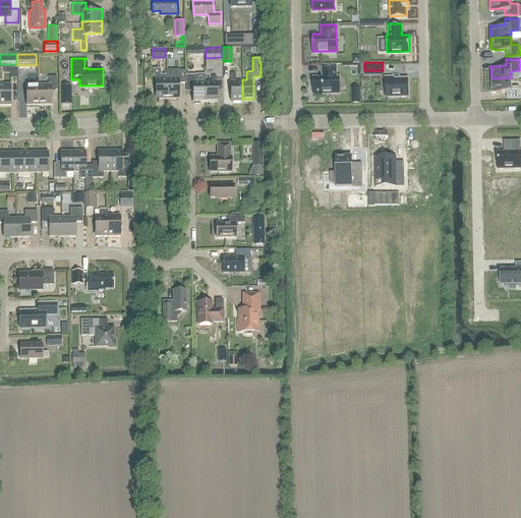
[(323,75),(313,75),(313,92),(339,91),(339,75),(336,75),(336,65),(322,65),(323,75)]
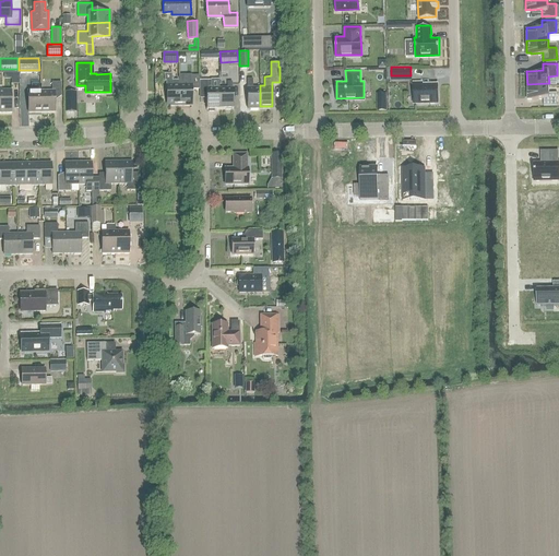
[(167,104),(179,103),(179,82),(179,78),(171,78),(171,71),(164,71),(164,79),(166,79),(167,104)]
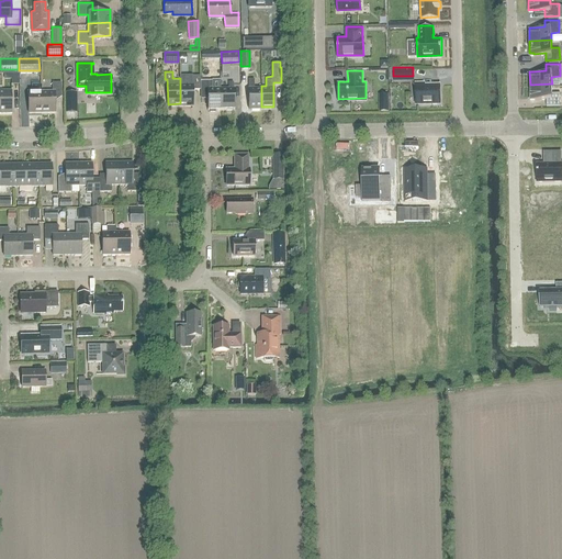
[(180,82),(180,103),(192,103),(192,87),(200,87),(200,74),(192,74),(187,74),(180,74),(180,78),(180,82)]
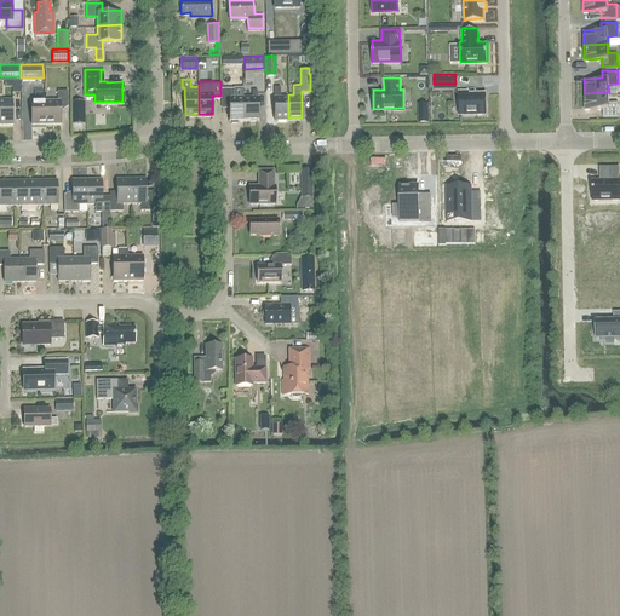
[(237,119),(244,119),(244,95),(242,85),(234,85),(234,86),(222,86),(222,104),(229,104),(229,117),(229,119),(231,119),(231,121),(237,121),(237,119)]
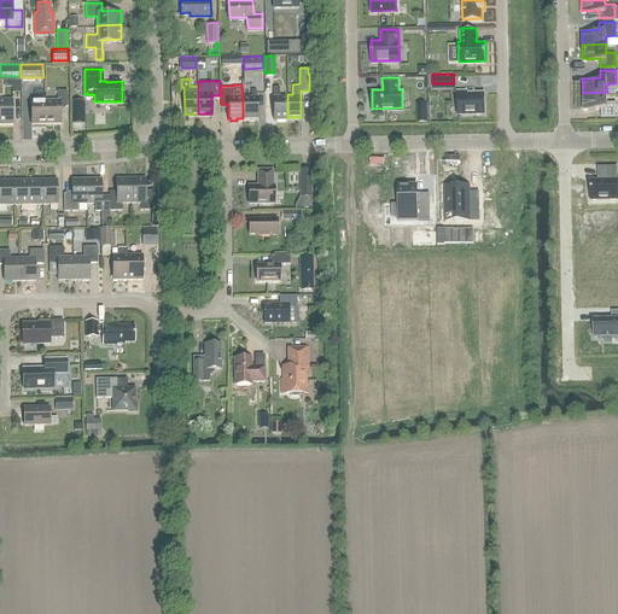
[(287,117),(287,94),(279,94),(279,85),(273,85),(273,117),(287,117)]
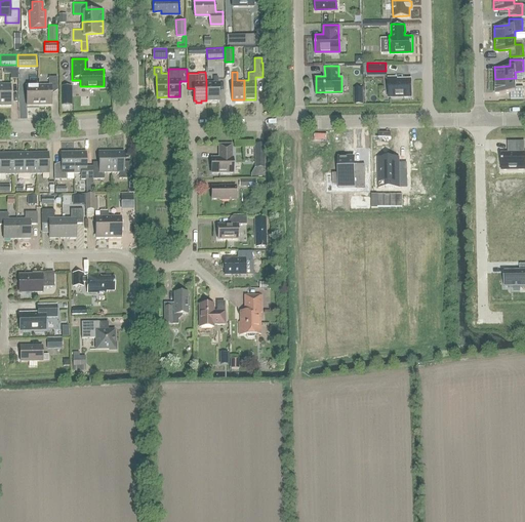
[(38,83),(39,103),(51,103),(50,88),(57,87),(56,75),(48,75),(48,83),(38,83)]
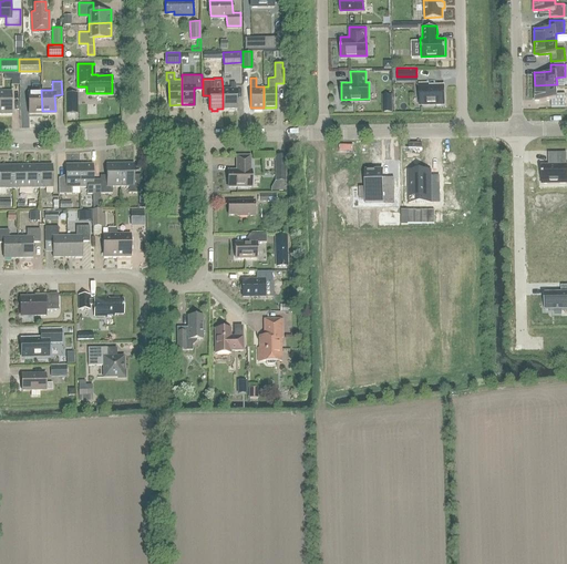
[(230,86),(223,86),(223,109),(236,109),(236,108),(235,81),(230,81),(230,86)]
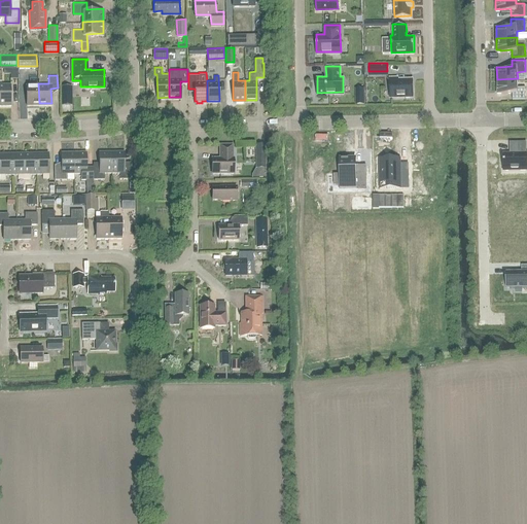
[(397,76),(389,76),(390,95),(413,95),(412,78),(397,78),(397,76)]
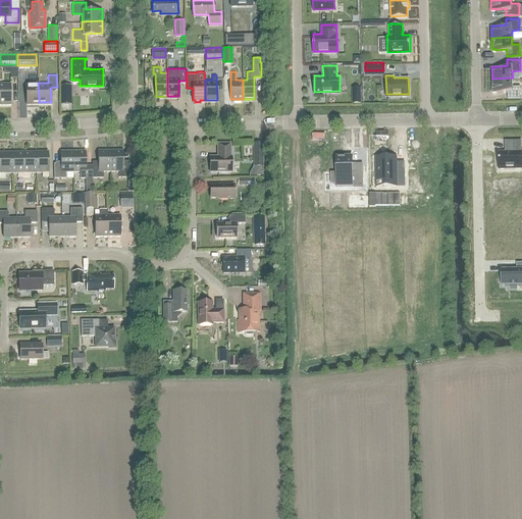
[(513,78),(492,79),(492,91),(497,90),(497,91),(507,90),(507,97),(520,96),(520,85),(513,85),(513,78)]
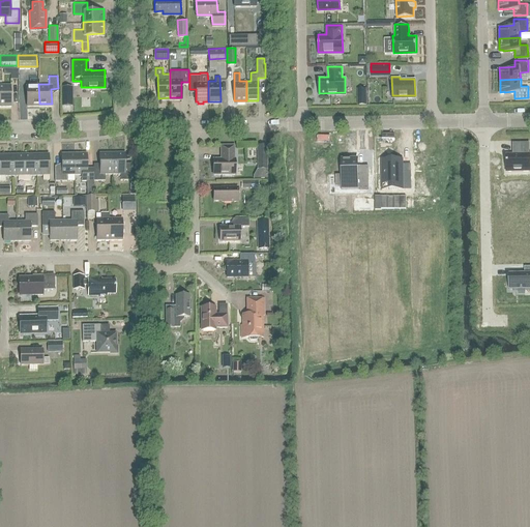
[(0,83),(0,104),(10,105),(10,83),(0,83)]
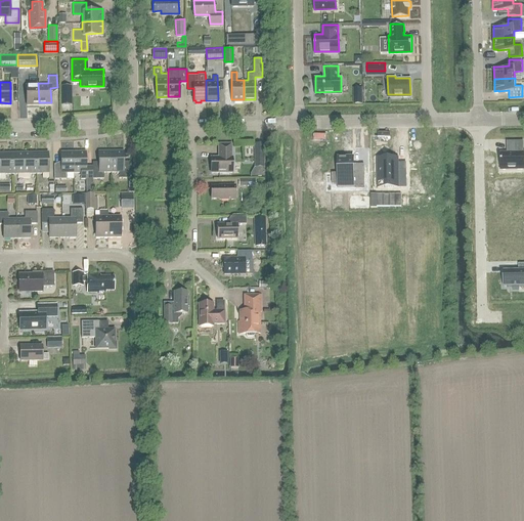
[(27,102),(39,102),(38,83),(26,84),(27,102)]
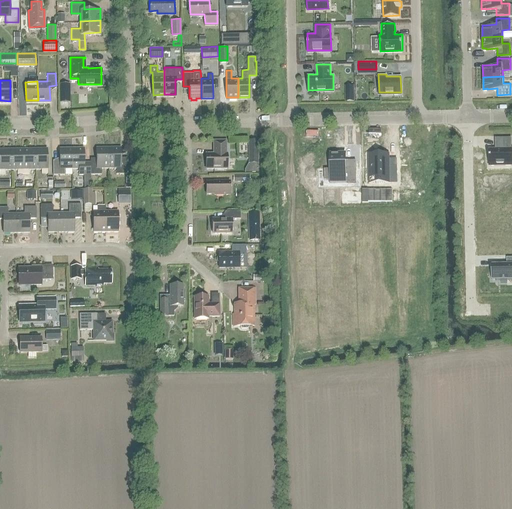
[(354,91),(345,91),(345,99),(354,99),(354,91)]
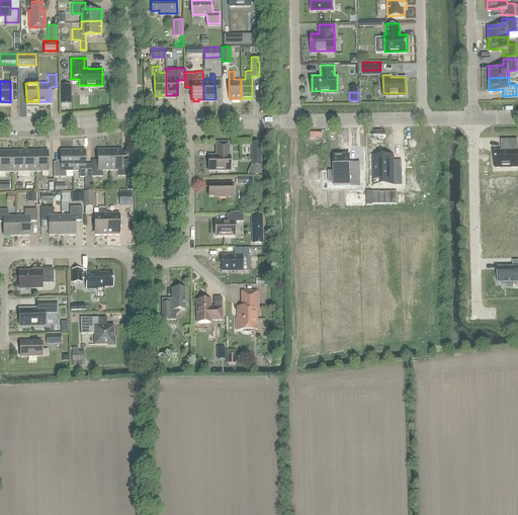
[(501,149),(495,149),(495,165),(517,165),(517,156),(517,149),(515,149),(515,138),(502,138),(502,146),(503,146),(503,149),(501,149)]
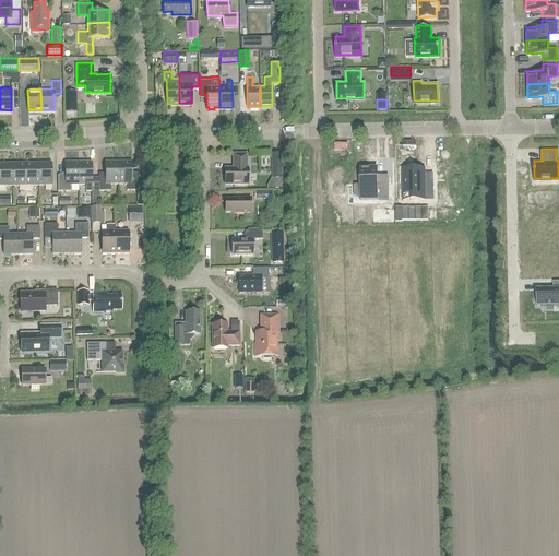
[(271,151),(272,175),(282,175),(281,151),(271,151)]
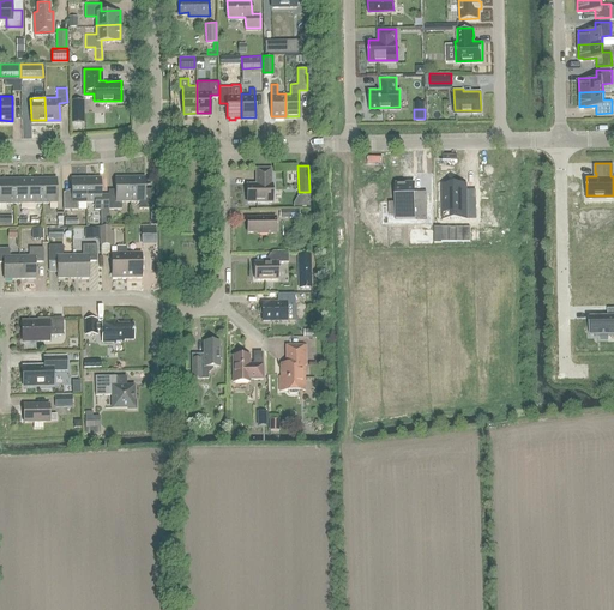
[(247,200),(272,200),(272,181),(271,181),(271,167),(256,167),(256,182),(247,182),(247,200)]
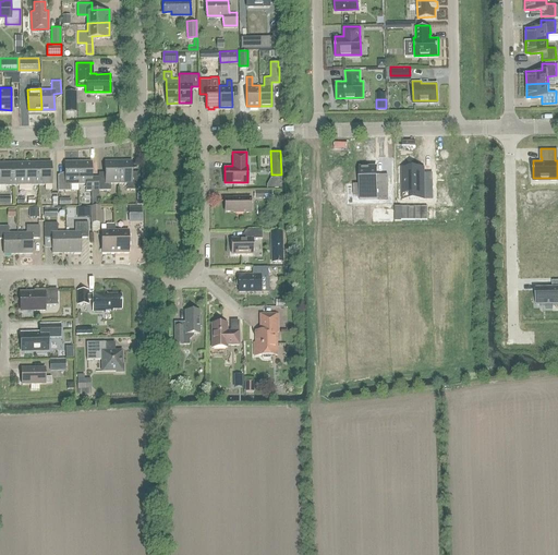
[(118,159),(119,181),(126,181),(126,188),(138,188),(137,169),(137,175),(132,175),(131,158),(118,159)]
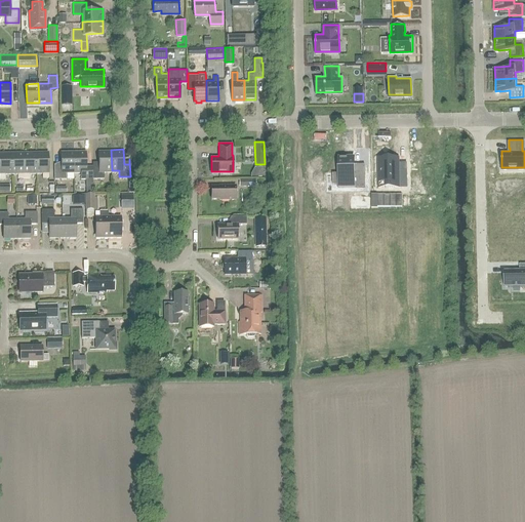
[(73,150),(61,150),(61,164),(54,164),(54,177),(66,177),(66,171),(74,171),(73,150)]
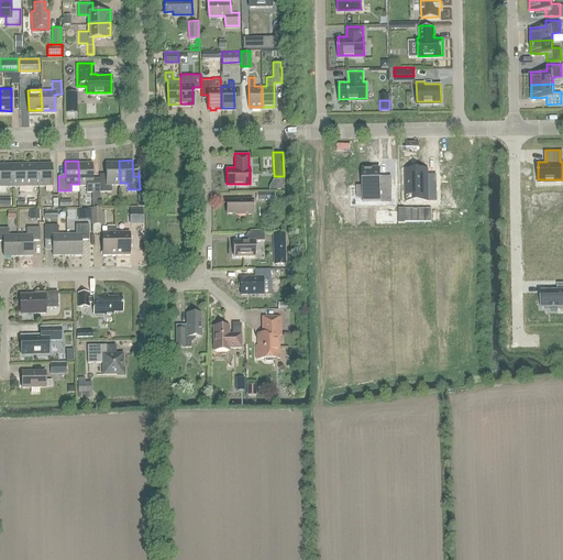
[(92,161),(78,161),(79,184),(86,183),(86,190),(99,190),(99,176),(92,176),(92,161)]
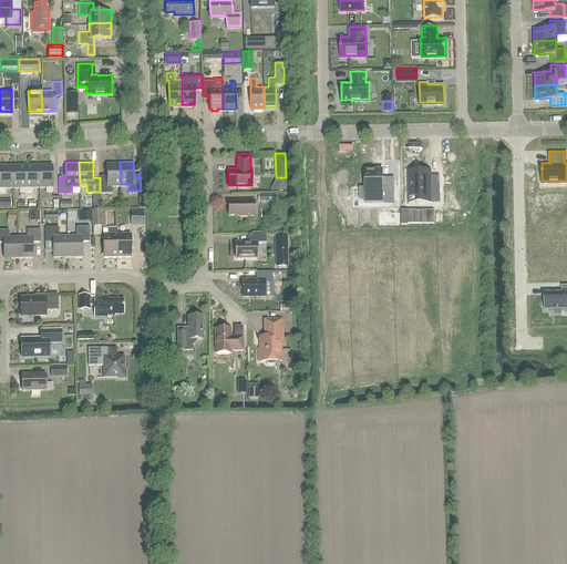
[(106,177),(100,177),(100,191),(112,191),(112,184),(121,184),(120,162),(106,162),(106,177)]
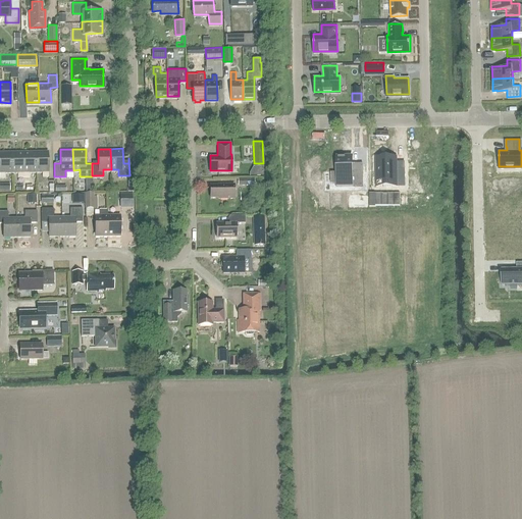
[(5,171),(11,171),(11,150),(0,150),(0,175),(5,175),(5,171)]
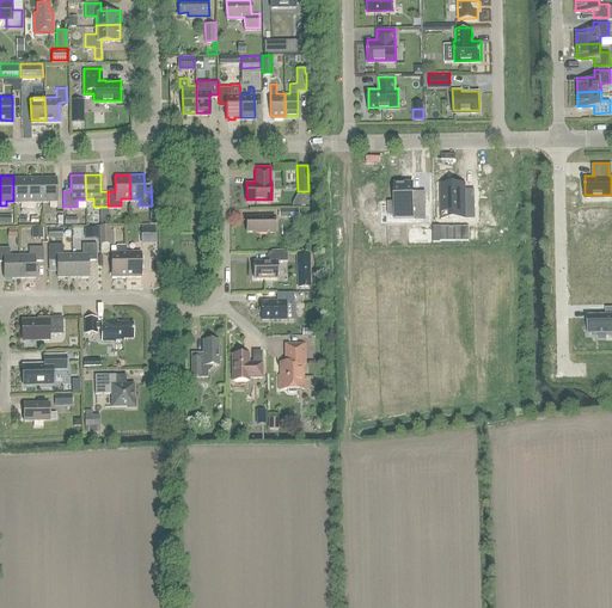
[(28,176),(13,176),(13,201),(20,201),(20,206),(28,206),(28,176)]
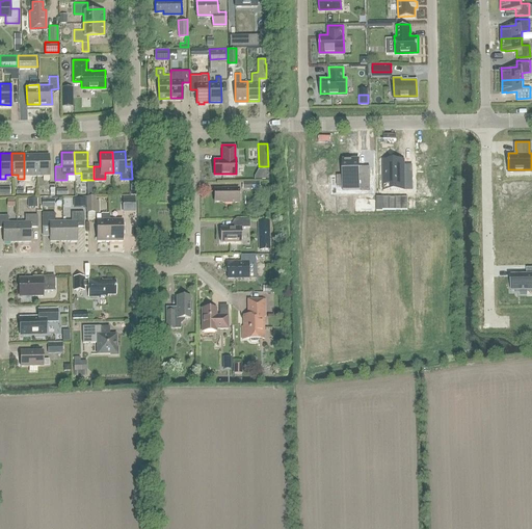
[(36,153),(24,153),(24,179),(30,179),(30,174),(36,174),(36,153)]
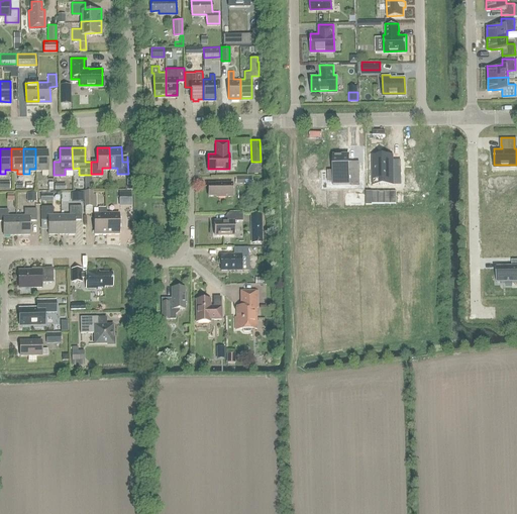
[(35,148),(35,169),(41,169),(41,173),(47,173),(47,148),(35,148)]
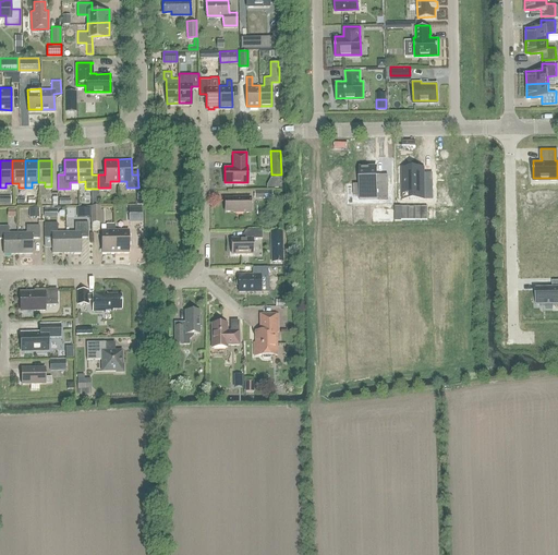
[(360,182),(353,182),(353,193),(359,193),(376,193),(376,197),(388,196),(388,181),(376,182),(376,172),(376,166),(359,166),(360,182)]
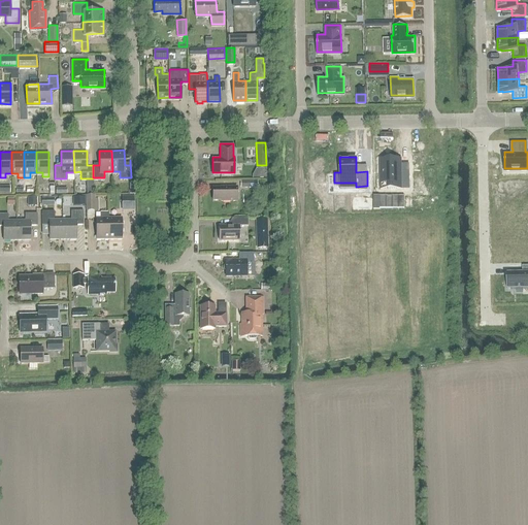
[(400,157),(381,157),(381,181),(388,181),(388,187),(408,186),(408,168),(400,168),(400,162),(400,157)]
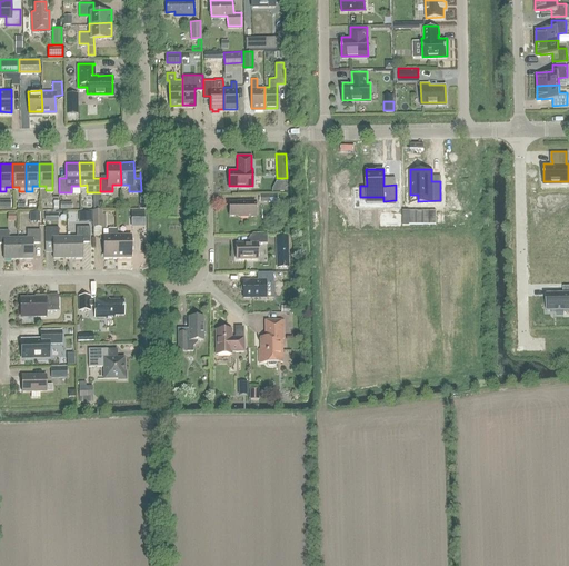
[(555,199),(543,199),(545,214),(568,214),(568,201),(568,199),(568,194),(555,194),(555,199)]
